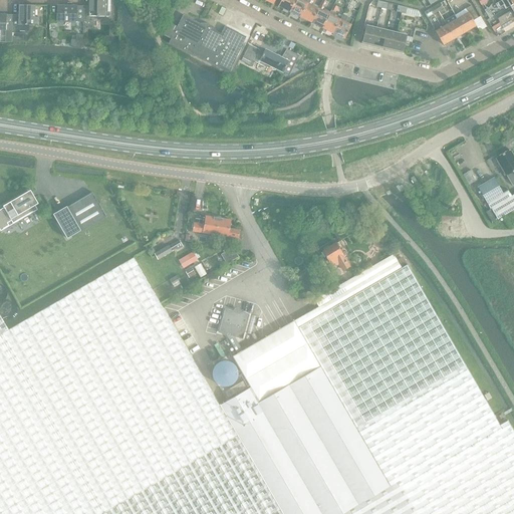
[(84,6),(83,22),(89,23),(89,17),(104,17),(109,17),(109,0),(88,0),(89,6),(84,6)]
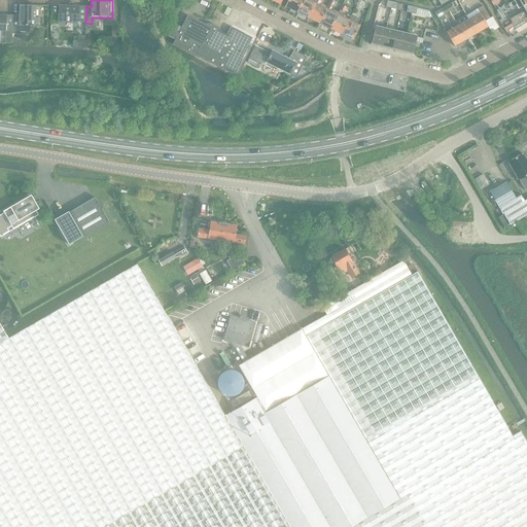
[(288,0),(285,6),(296,11),(303,0),(288,0)]
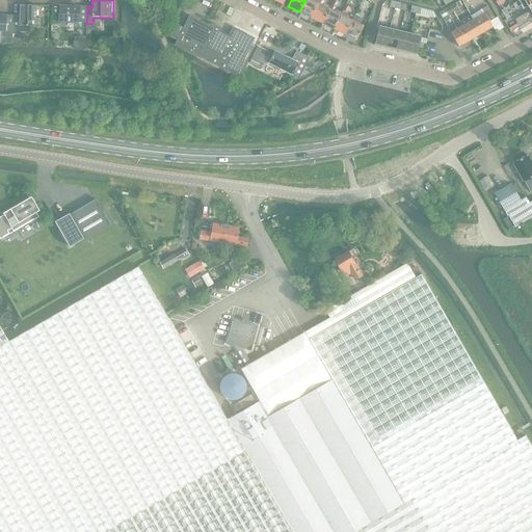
[(306,0),(299,11),(311,18),(319,0),(306,0)]
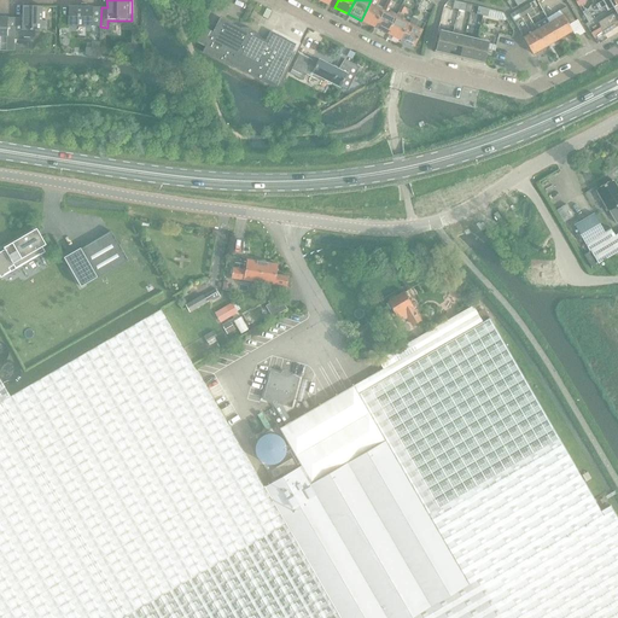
[(371,0),(361,21),(374,27),(386,0),(371,0)]
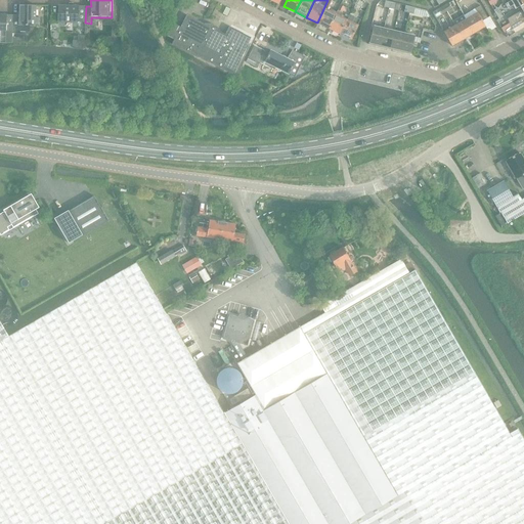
[(328,0),(317,23),(329,29),(336,13),(329,10),(333,1),(331,0),(328,0)]
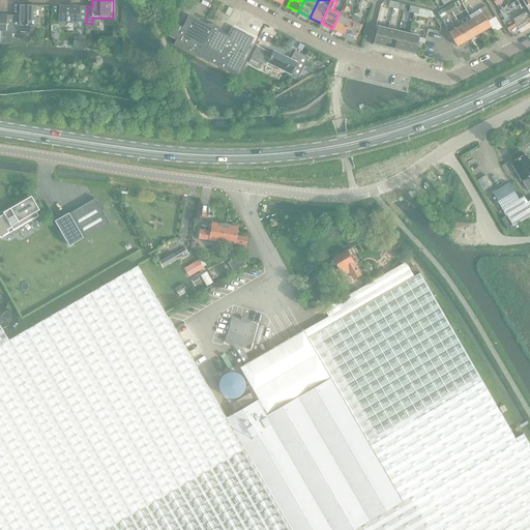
[(521,9),(526,6),(529,3),(529,0),(518,0),(510,4),(513,8),(519,5),(521,9)]
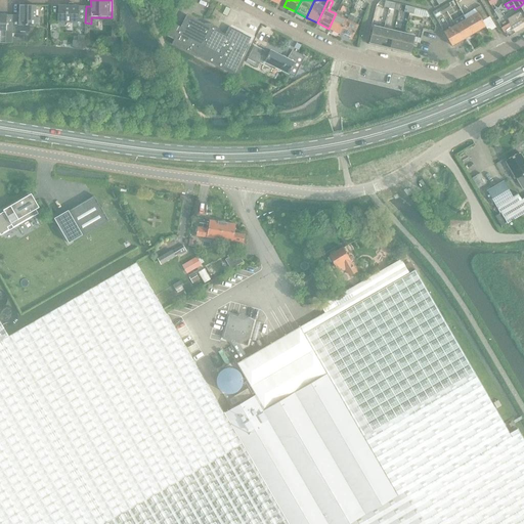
[(493,3),(490,5),(498,18),(503,15),(497,6),(496,7),(493,3)]
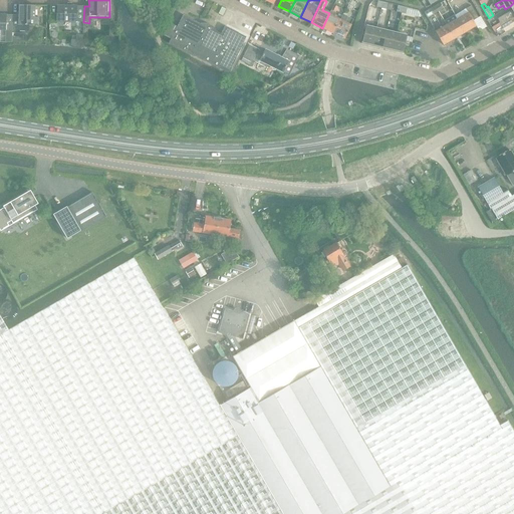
[(498,19),(499,22),(513,13),(513,3),(510,6),(513,10),(498,19)]
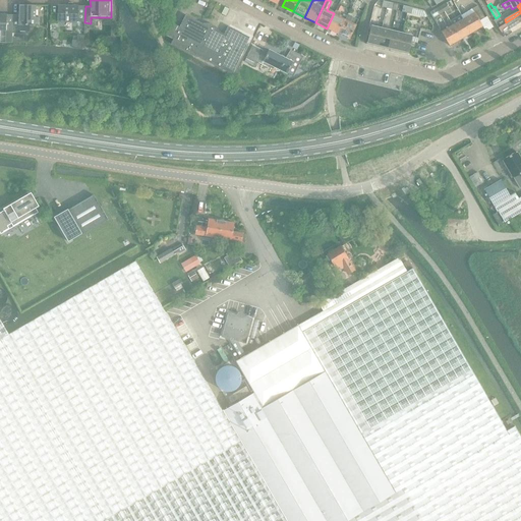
[(13,15),(12,32),(19,32),(27,32),(29,25),(39,26),(39,17),(35,17),(36,5),(19,5),(18,15),(13,15)]
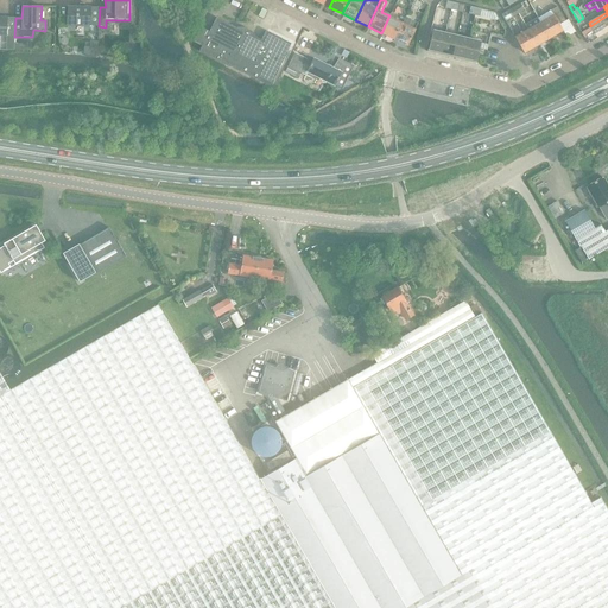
[(68,7),(67,26),(99,26),(100,7),(84,7),(84,6),(80,6),(80,7),(68,7)]
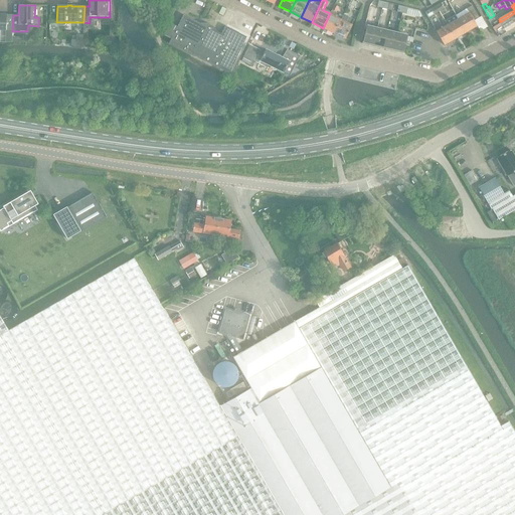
[(323,28),(333,33),(341,19),(335,16),(337,13),(336,12),(339,7),(334,5),(330,13),(323,28)]
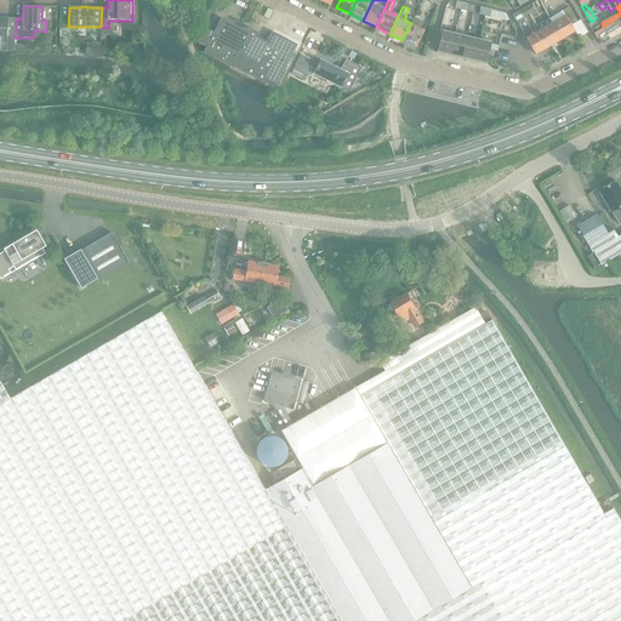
[(524,17),(530,13),(525,7),(519,11),(524,17)]
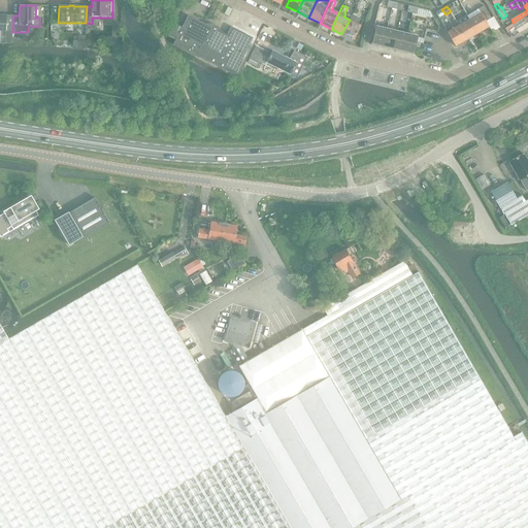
[(485,6),(467,15),(477,33),(490,26),(487,22),(492,19),(485,6)]
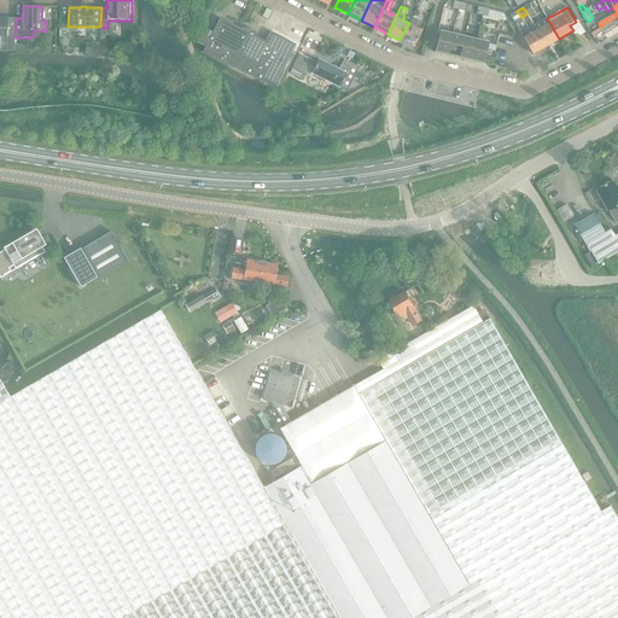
[(490,10),(488,17),(505,21),(502,13),(490,10)]
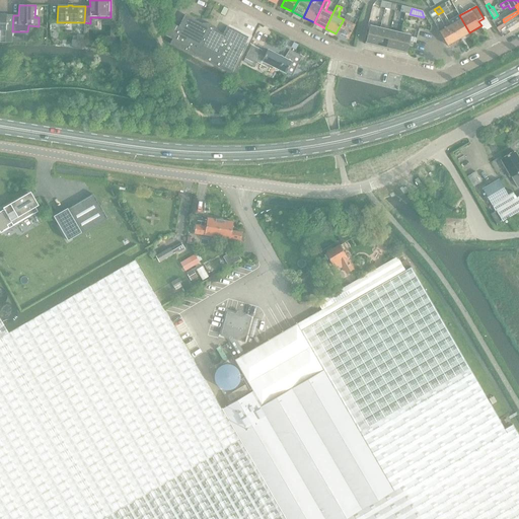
[(432,11),(429,12),(432,18),(438,14),(434,9),(432,11)]
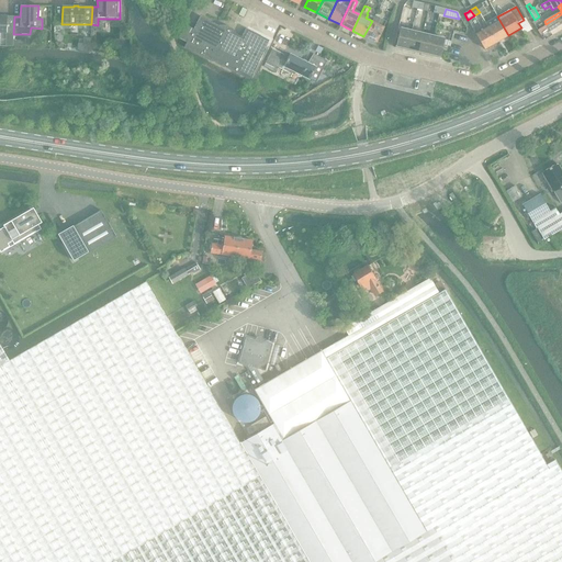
[(377,11),(372,21),(363,36),(377,43),(384,27),(377,23),(381,13),(377,11)]
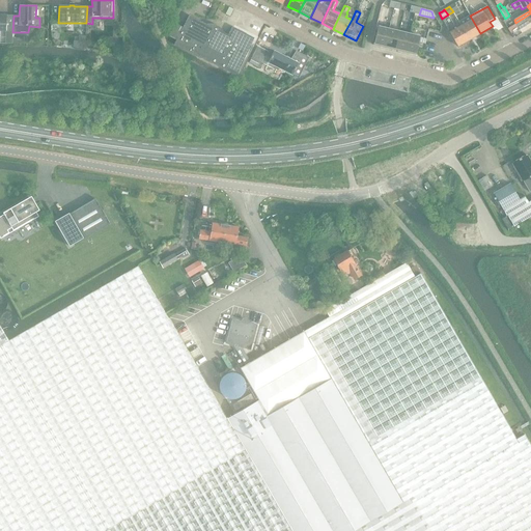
[(0,31),(12,32),(14,16),(0,16),(0,15),(0,14),(0,31)]
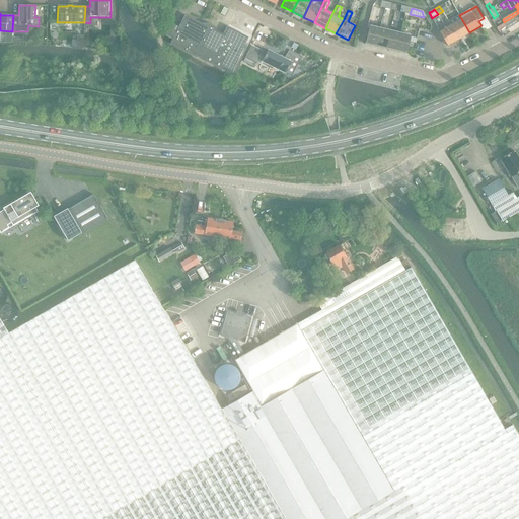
[(518,13),(504,22),(507,27),(518,19),(518,13)]
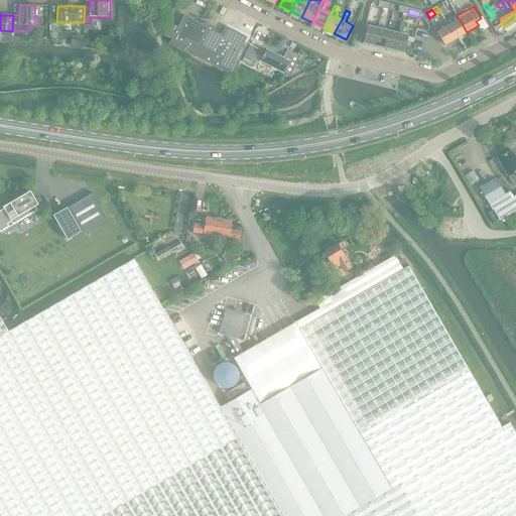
[(169,44),(195,57),(211,25),(209,24),(205,24),(201,24),(183,15),(177,27),(169,23),(163,35),(171,39),(169,44)]
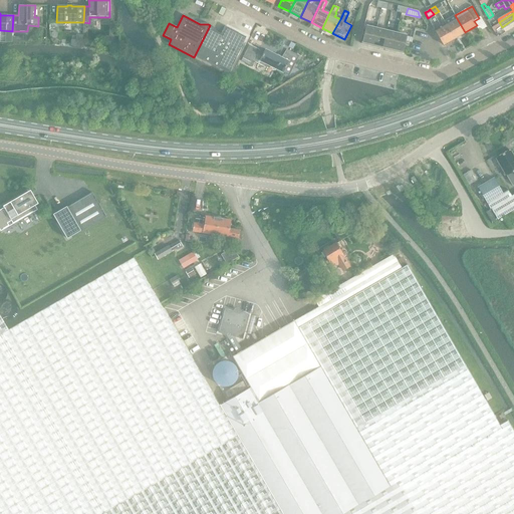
[(455,15),(444,21),(455,38),(465,32),(455,15)]
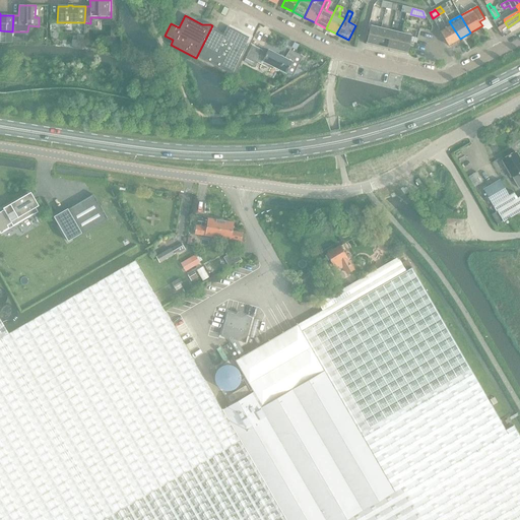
[(449,46),(460,39),(449,21),(447,22),(447,28),(441,31),(449,46)]
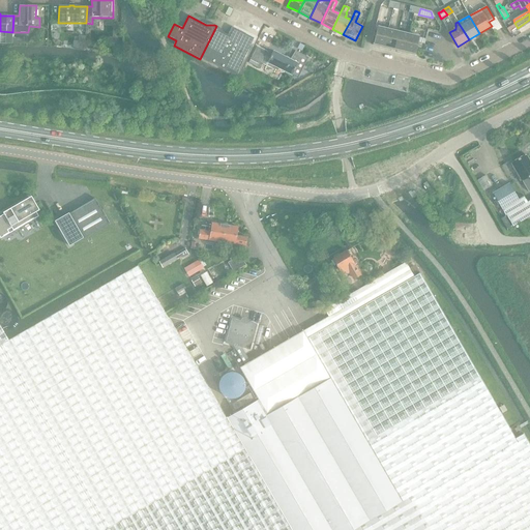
[(218,27),(216,26),(200,59),(235,76),(255,38),(232,27),(228,35),(224,33),(222,30),(218,27)]
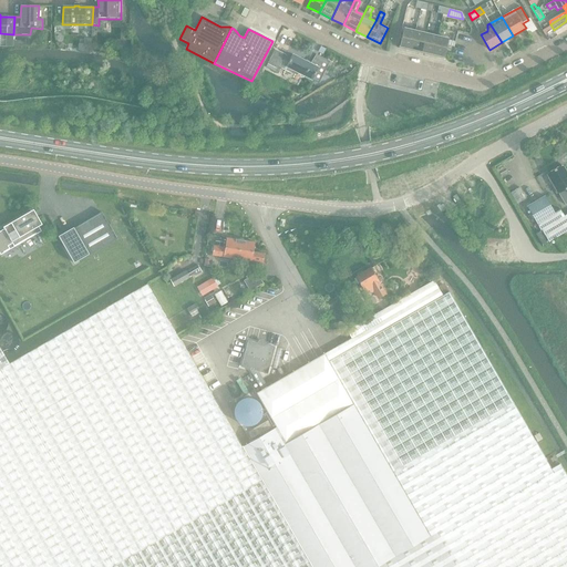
[(406,48),(411,49),(415,31),(404,28),(400,48),(406,49),(406,48)]
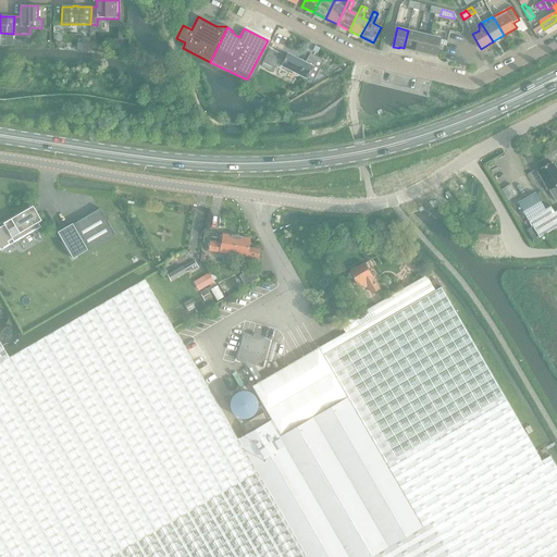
[(408,50),(415,52),(419,33),(408,31),(404,48),(408,49),(408,50)]
